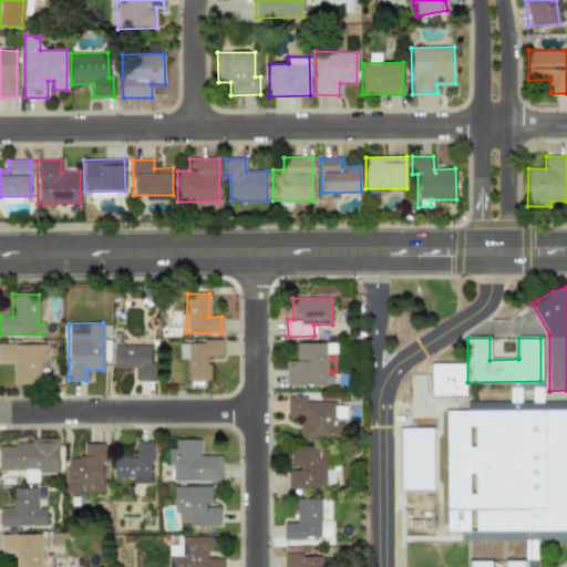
[(222,341),(178,342),(178,360),(187,360),(187,380),(209,380),(208,357),(222,357),(222,341)]
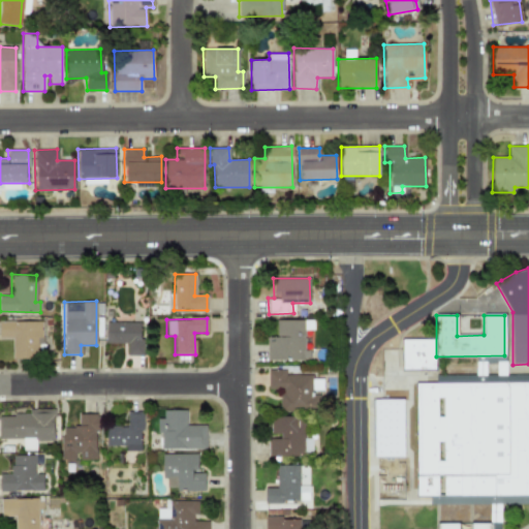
[(11,359),(36,359),(36,343),(41,343),(41,321),(0,320),(0,338),(11,338),(11,359)]
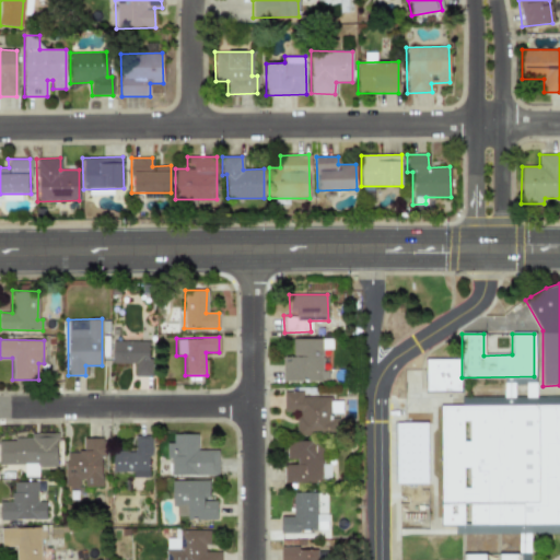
[(331,339),(292,339),(291,357),(282,357),(282,381),(327,382),(327,370),(322,370),(322,349),(330,349),(331,339)]
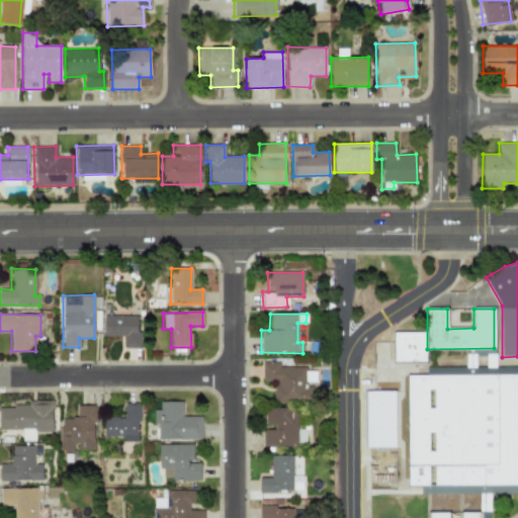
[(140,316),(103,315),(103,336),(123,336),(123,348),(139,348),(140,316)]
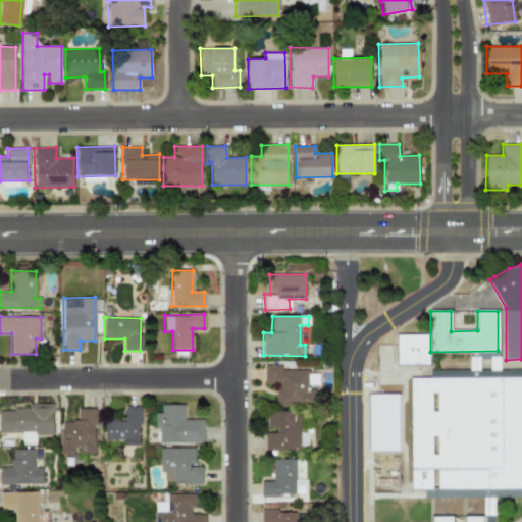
[(397,334),(429,334),(429,366),(397,366),(397,334)]
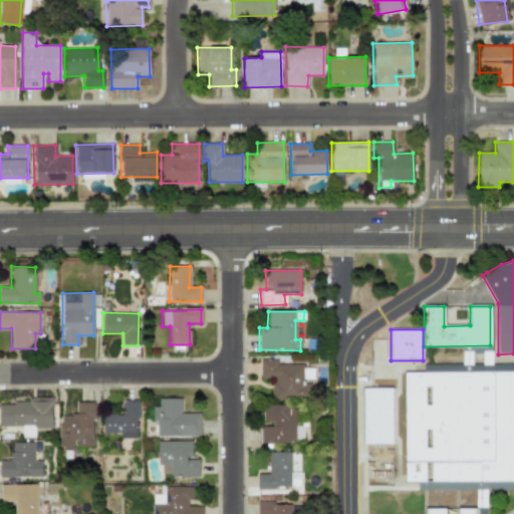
[(271,400),(305,400),(305,364),(277,364),(277,359),(259,359),(259,377),(271,377),(271,400)]
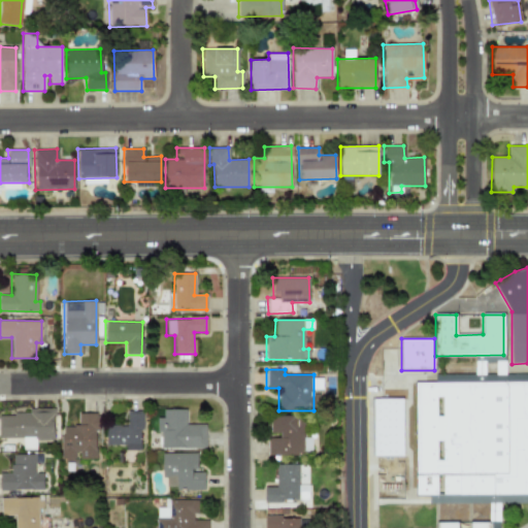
[(436,495),(416,495),(415,383),(436,383),(436,495)]
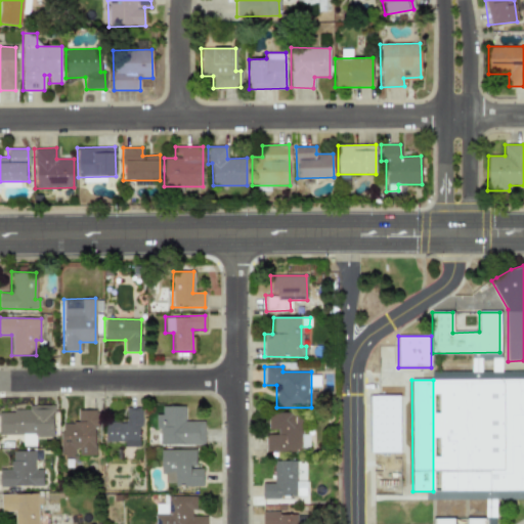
[(438,380),(439,491),(489,490),(488,380),(438,380)]
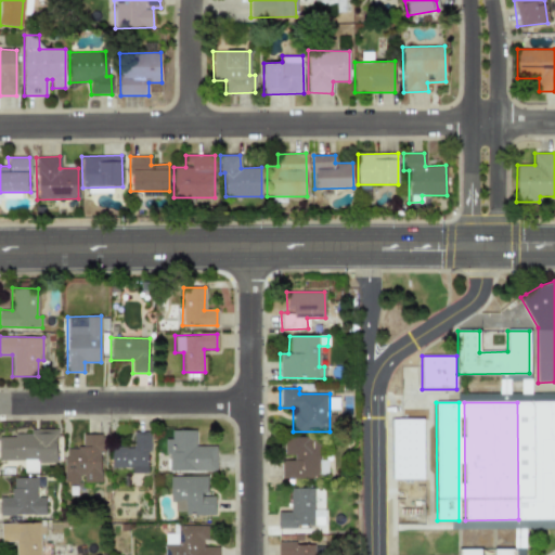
[(554,519),(554,402),(526,402),(526,519),(554,519)]
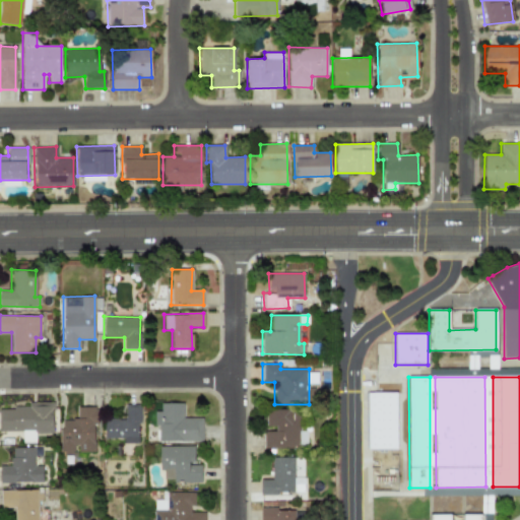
[(368,393),(395,393),(395,448),(368,448),(368,393)]
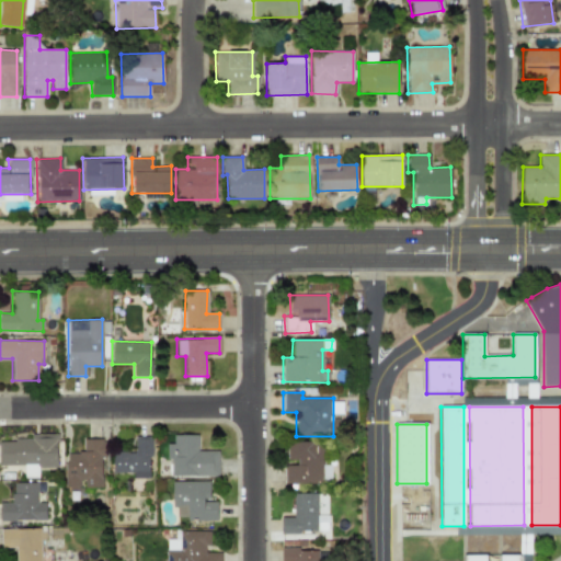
[(56,467),(56,434),(30,434),(30,441),(0,441),(0,466),(23,466),(23,478),(37,477),(37,468),(56,467)]
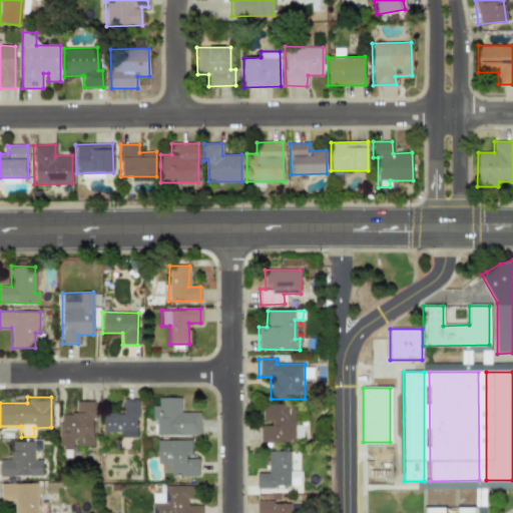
[(198,412),(179,412),(179,398),(157,398),(157,406),(154,406),(154,436),(198,436),(198,412)]
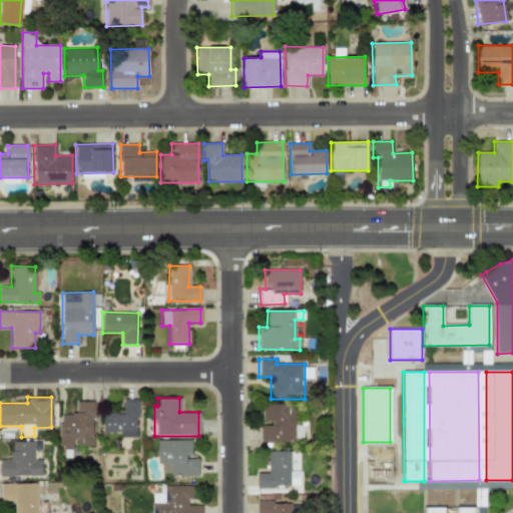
[(102,413),(102,433),(120,432),(121,437),(137,437),(136,399),(122,399),(122,413),(102,413)]
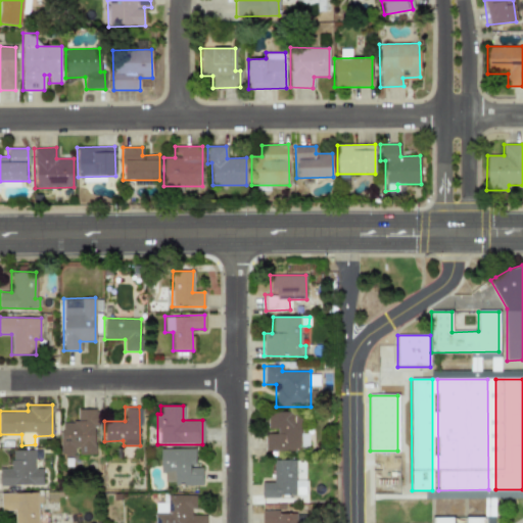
[(77,410),(77,422),(61,422),(61,456),(76,456),(76,455),(95,455),(95,410),(77,410)]
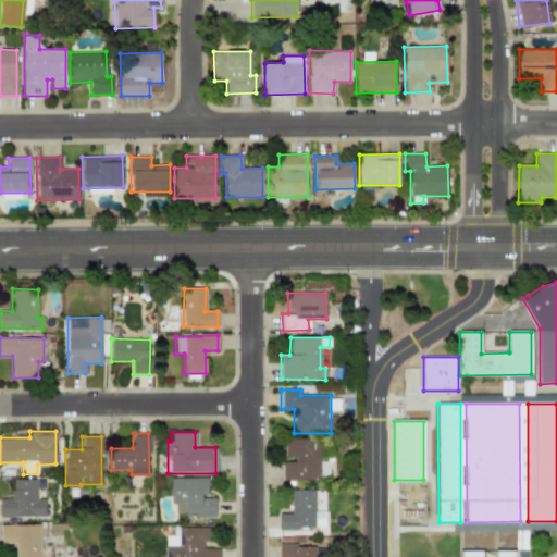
[(282,459),(281,480),(319,480),(319,438),(285,438),(284,459),(282,459)]
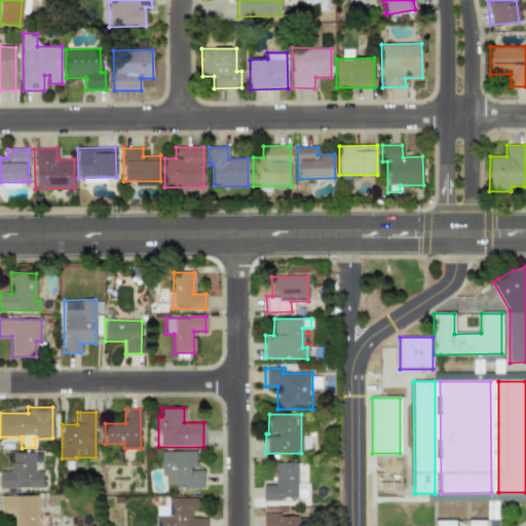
[(195,451),(161,451),(162,485),(175,484),(175,488),(203,488),(202,471),(196,471),(195,451)]
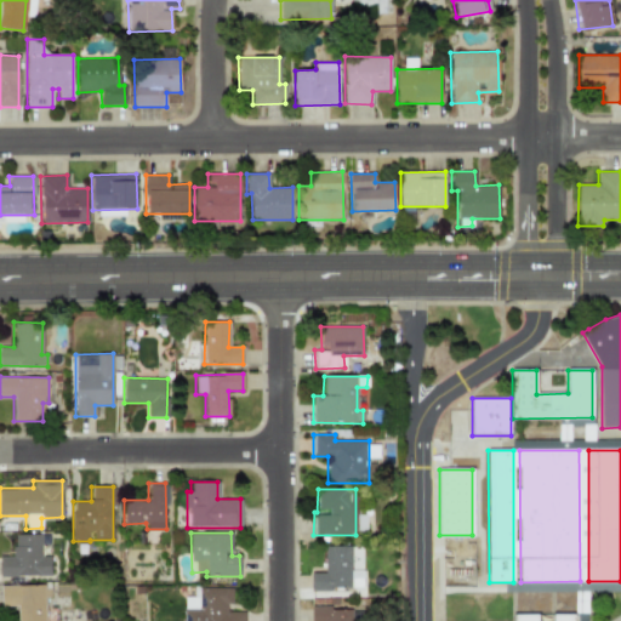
[(0,556),(0,575),(50,575),(50,556),(41,556),(40,534),(12,535),(13,556),(0,556)]
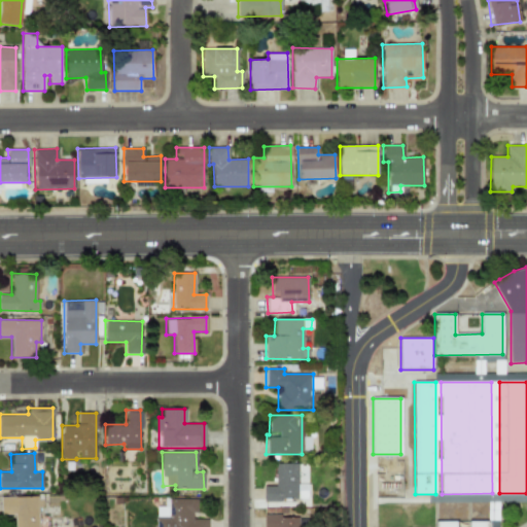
[(262,486),(262,500),(307,500),(307,463),(275,463),(275,486),(262,486)]
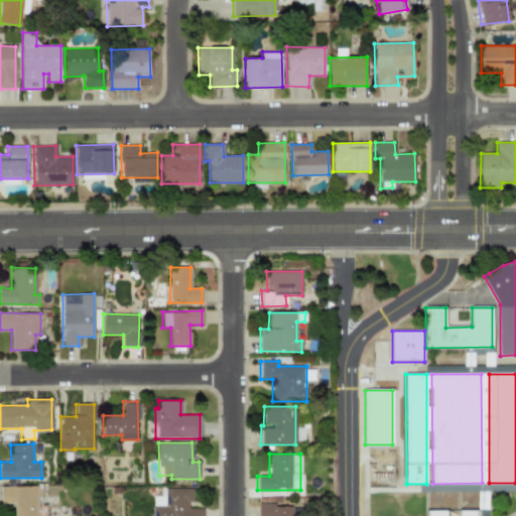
[(0,487),(1,504),(14,503),(14,515),(37,515),(37,486),(0,487)]
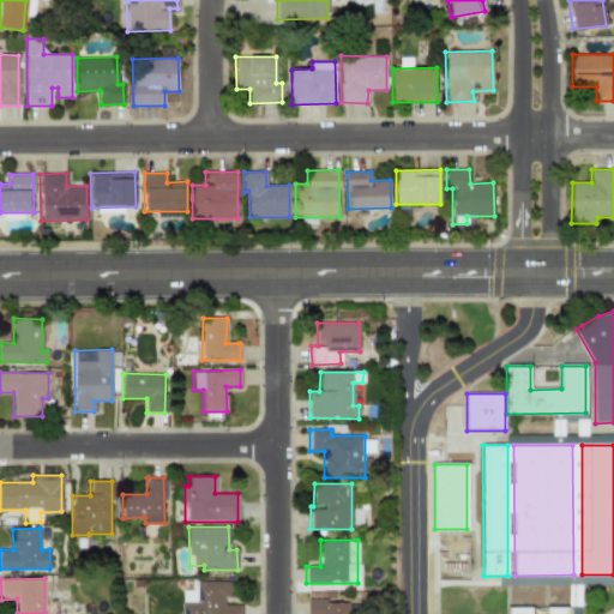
[(181,589),(181,613),(241,613),(241,605),(228,605),(228,581),(191,581),(191,590),(181,589)]
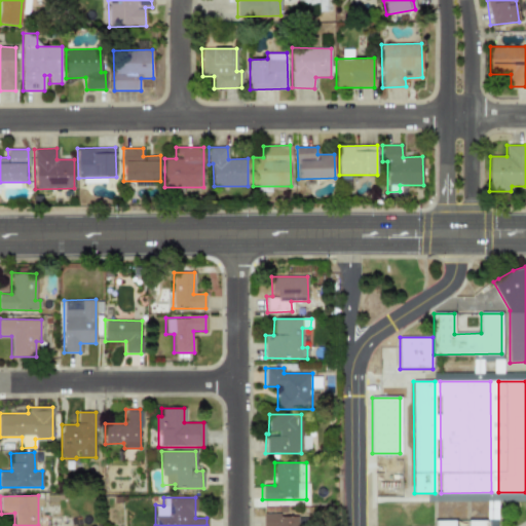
[(296,525),(297,517),(278,516),(278,514),(263,514),(262,525),(296,525)]
